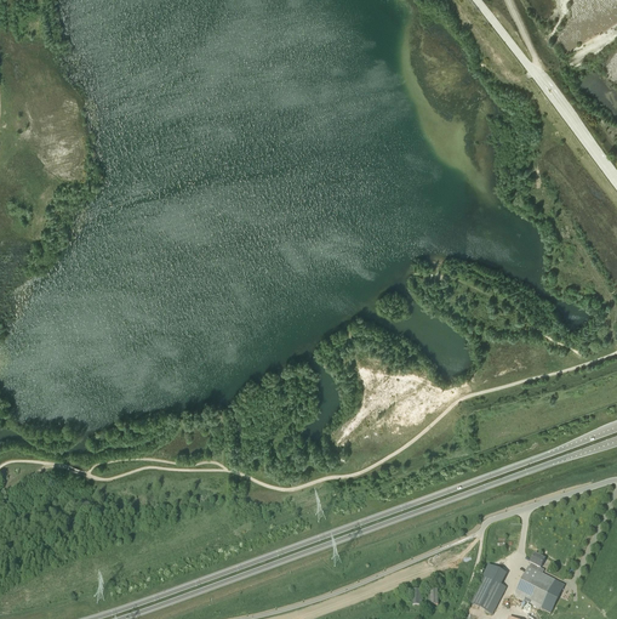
[(538,552),(533,562),(544,567),(549,557),(538,552)]
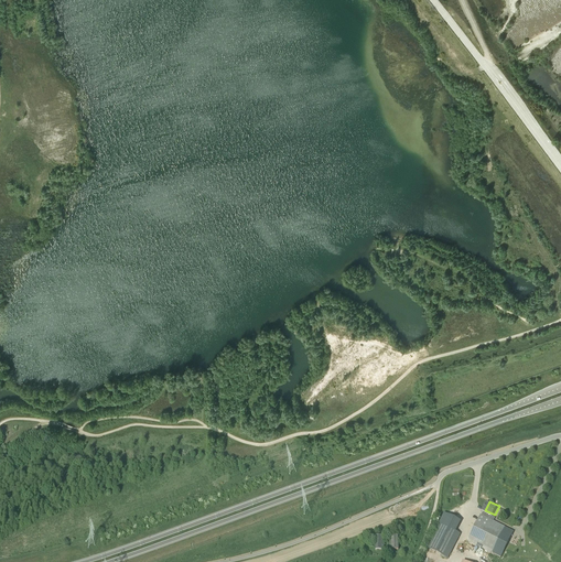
[(471,539),(502,554),(515,529),(484,514),(471,539)]
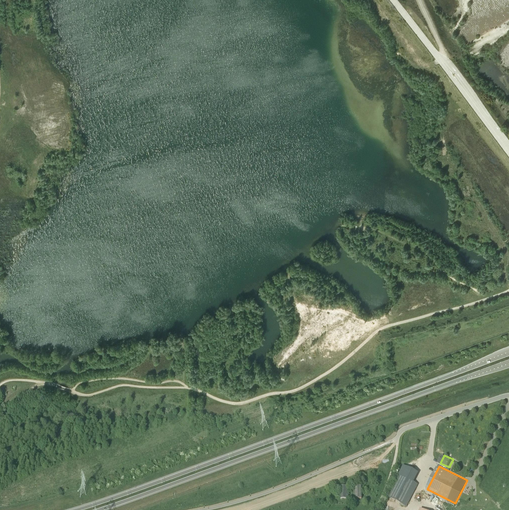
[(408,505),(419,483),(415,480),(408,477),(397,500),(408,505)]
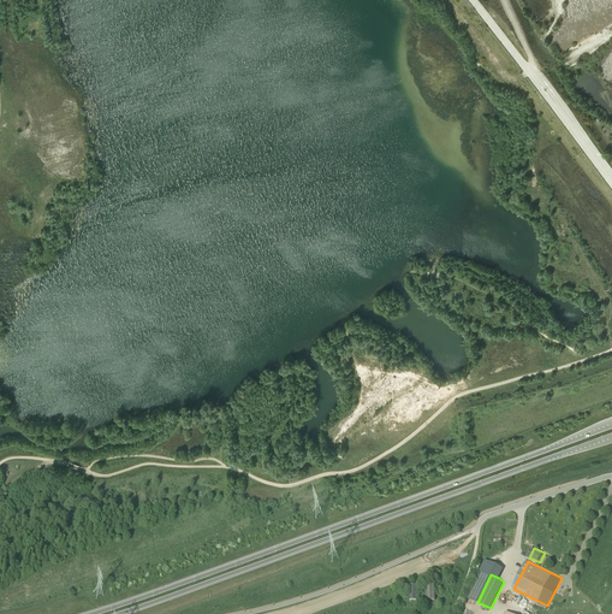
[(413,584),(413,600),(422,598),(422,584),(413,584)]
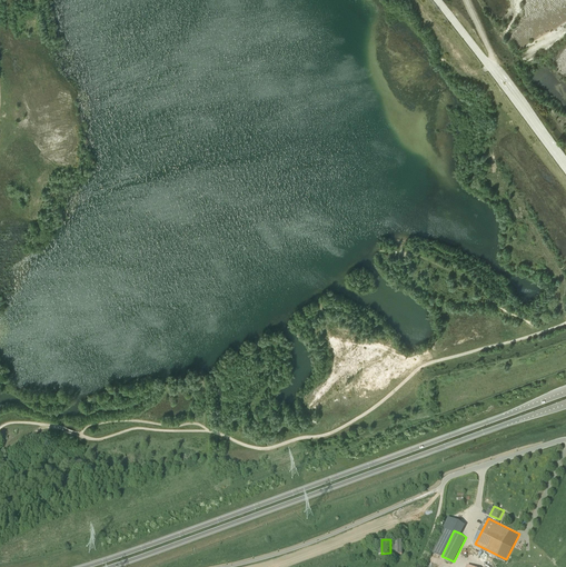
[(405,539),(396,539),(396,553),(405,553),(405,539)]
